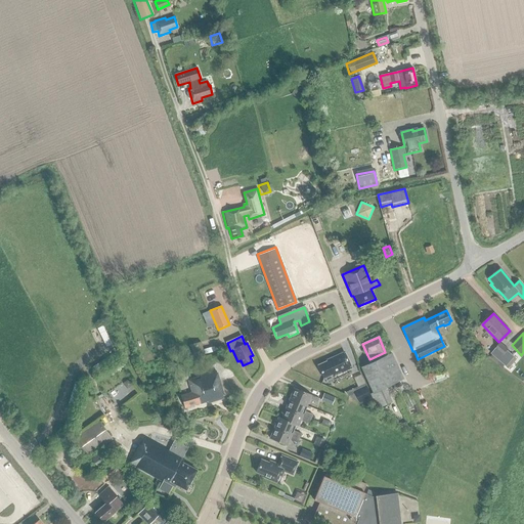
[(185,350),(187,358),(204,354),(201,342),(189,344),(191,348),(185,350)]
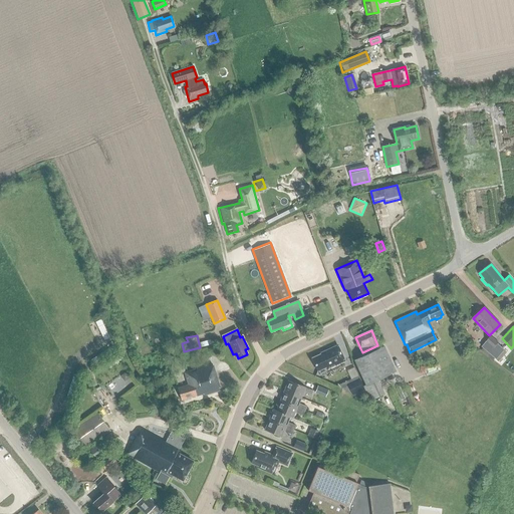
[(481,346),(496,359),(504,350),(497,344),(499,342),(491,336),(481,346)]
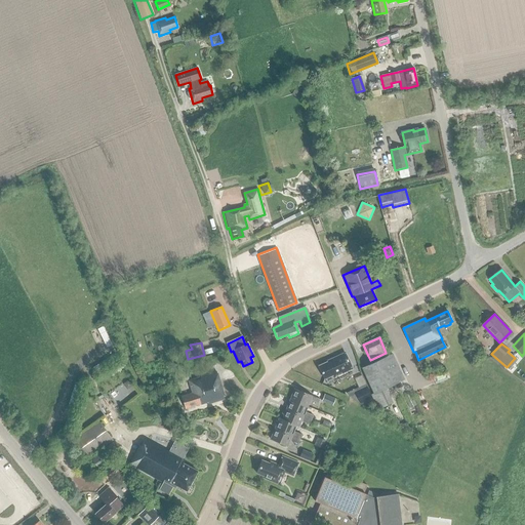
[(319,366),(324,379),(332,375),(333,377),(352,369),(345,353),(327,361),(327,362),(319,366)]
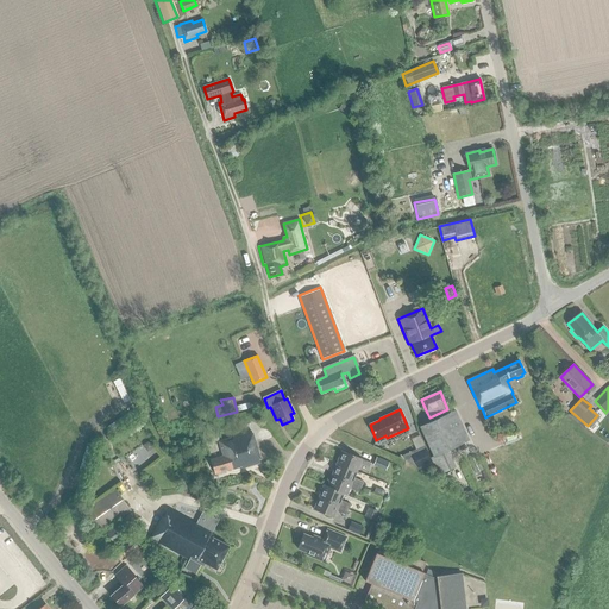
[(469,440),(454,410),(420,427),(433,457),(469,440)]
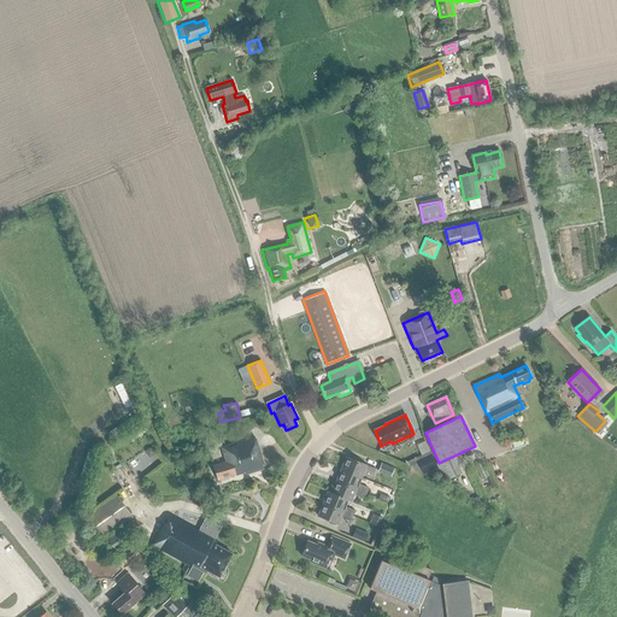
[(222,447),(225,462),(212,466),(217,481),(244,472),(245,475),(264,469),(254,438),(222,447)]
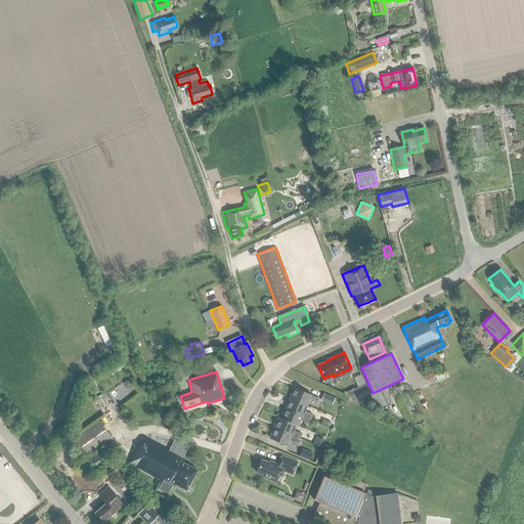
[(128,379),(123,383),(127,388),(132,384),(128,379)]
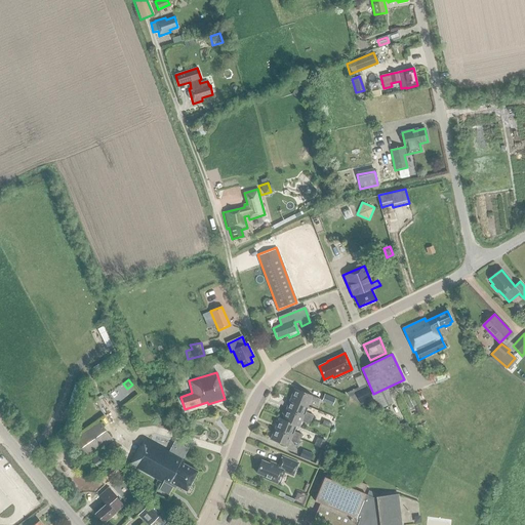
[(354,392),(359,403),(371,398),(366,387),(354,392)]
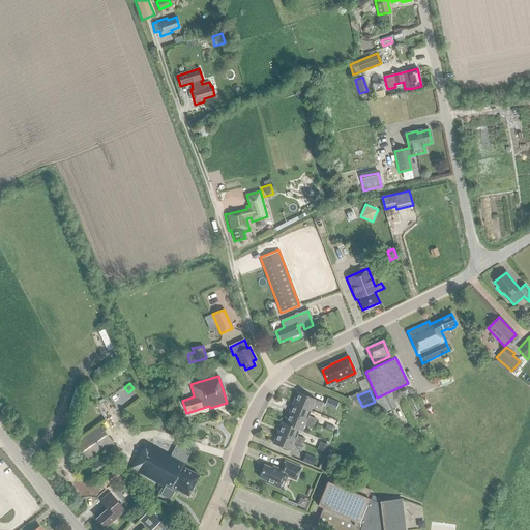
[(297,392),(293,404),(311,411),(313,405),(321,408),(323,403),(315,400),(297,392)]
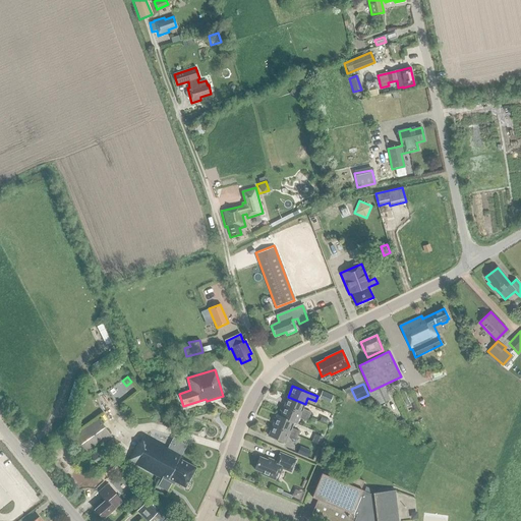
[(368,392),(374,406),(390,400),(383,386),(368,392)]
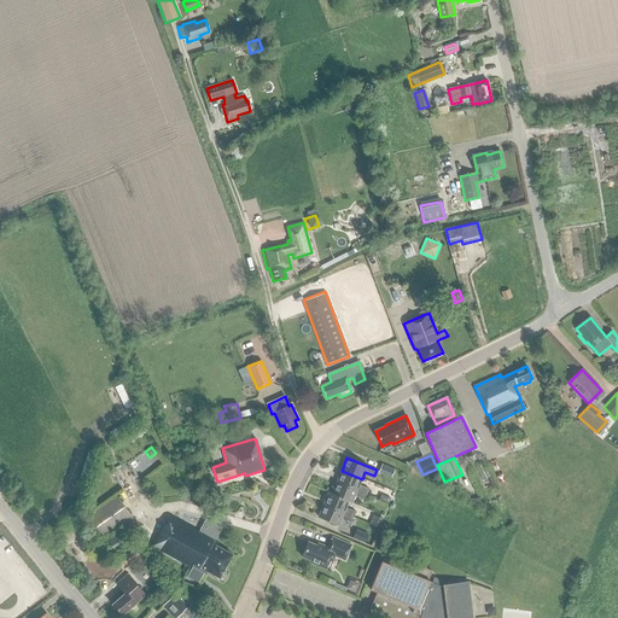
[(476,467),(482,481),(490,477),(483,464),(476,467)]
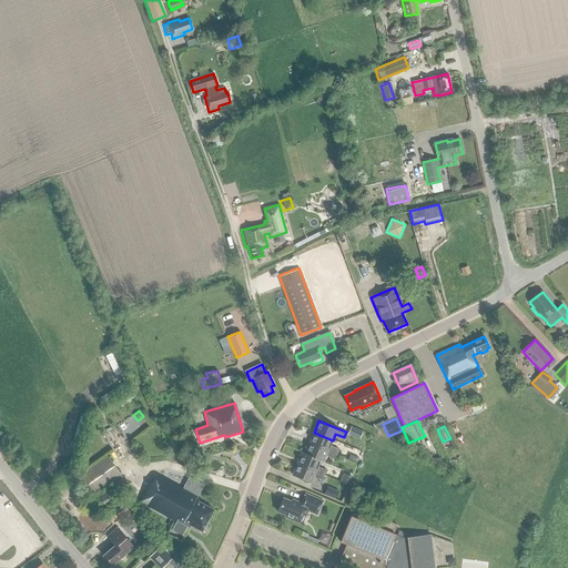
[(347,434),(359,439),(362,433),(351,427),(347,434)]
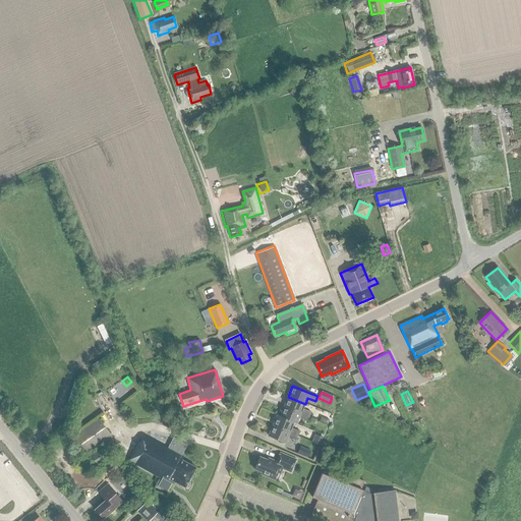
[(288,397),(284,406),(308,417),(310,412),(302,409),(305,404),(288,397)]
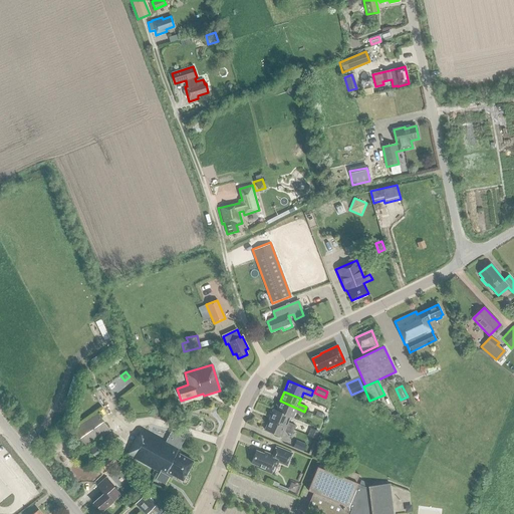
[(276,411),(275,411),(289,417),(292,419),(295,413),(303,416),(304,412),(280,401),(276,411)]
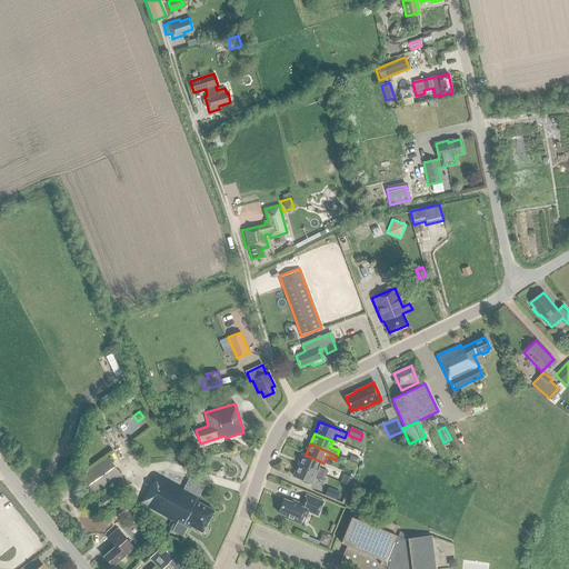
[(500,460),(505,449),(491,445),(487,456),(500,460)]
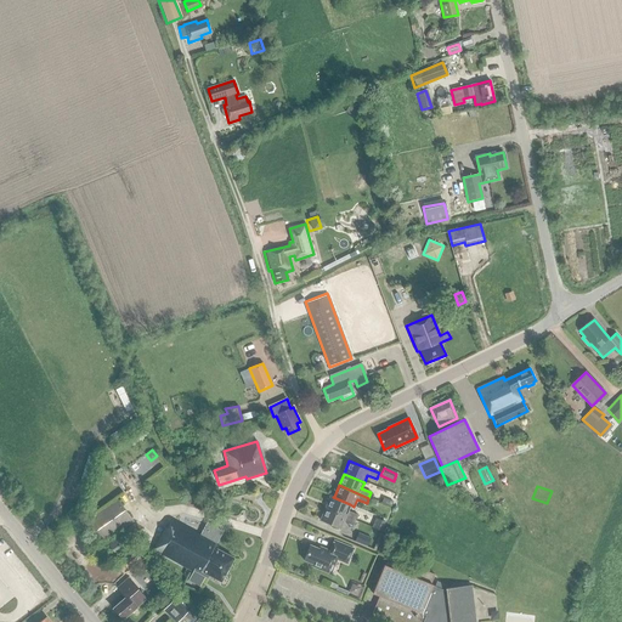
[(355,521),(355,520),(357,515),(348,512),(350,504),(333,497),(334,497),(331,496),(326,508),(355,521)]
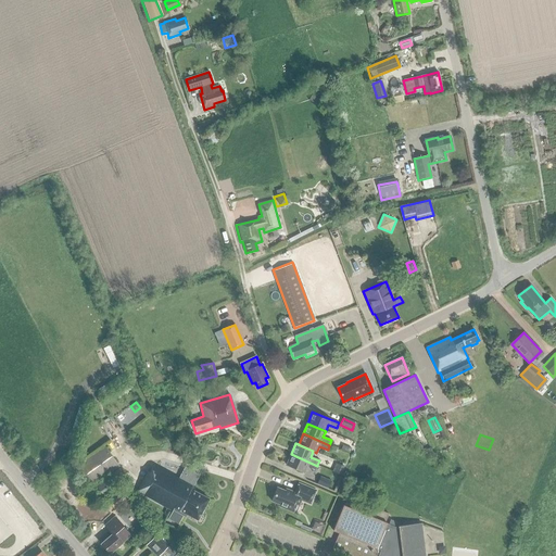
[(76,465),(91,487),(95,483),(119,467),(104,445),(76,465)]
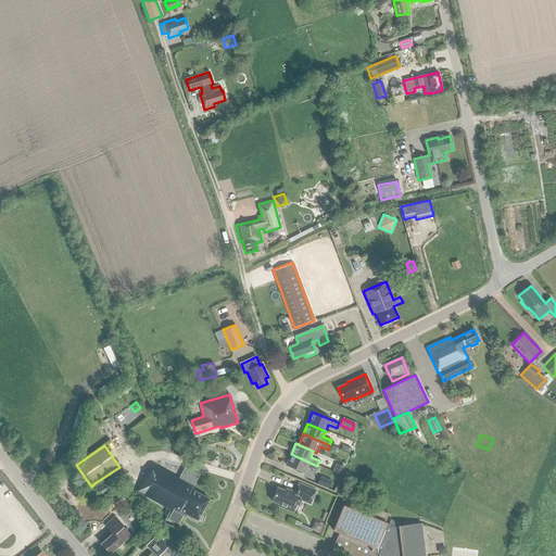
[(316,470),(317,466),(291,454),(286,465),(304,472),(307,467),(316,470)]
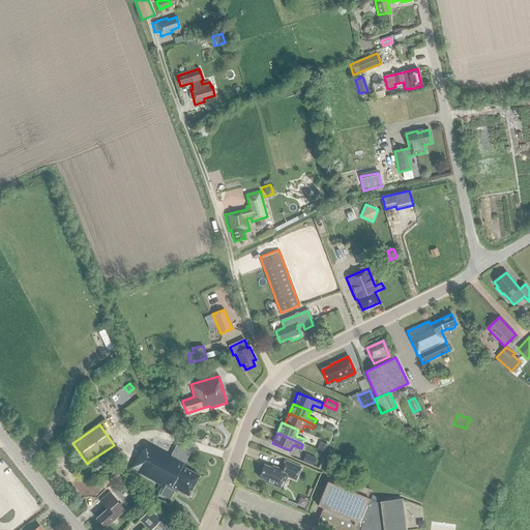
[(322,442),(319,450),(324,452),(327,446),(328,445),(322,442)]
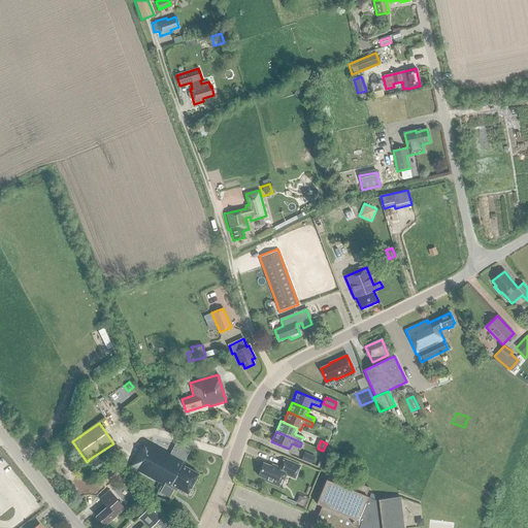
[(176,489),(188,494),(198,474),(184,466),(186,463),(145,441),(141,449),(140,448),(130,466),(164,486),(165,485),(175,490),(176,489)]
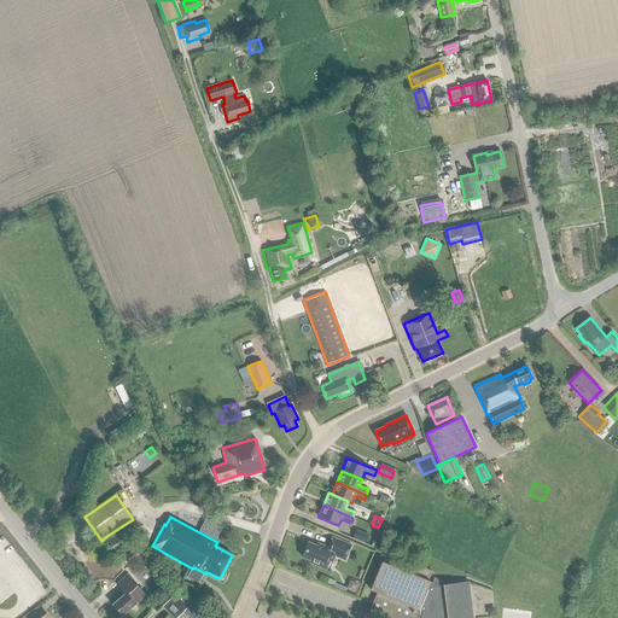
[(141,532),(133,520),(106,540),(115,552),(141,532)]
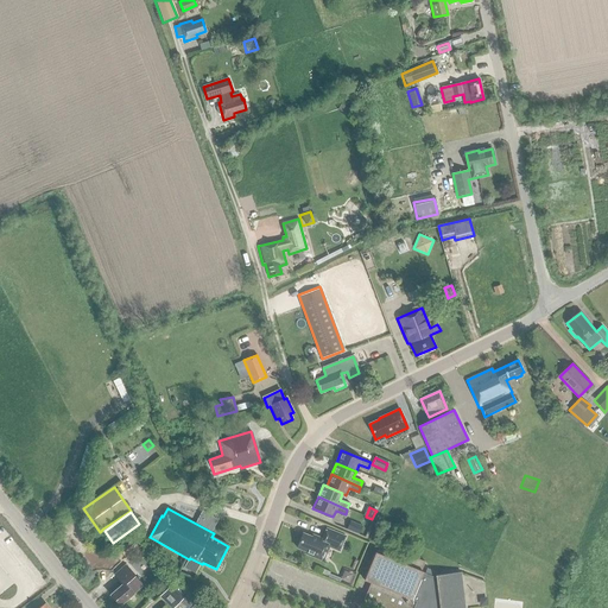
[(349,520),(344,530),(359,534),(363,526),(349,520)]
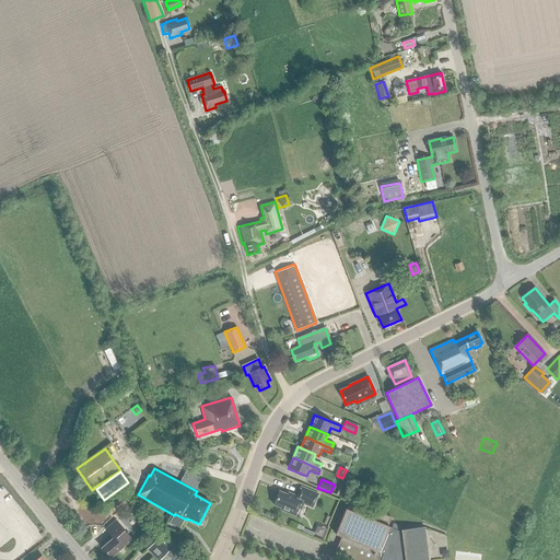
[(281,510),(294,516),(299,508),(301,509),(303,504),(312,508),(318,494),(301,487),(296,497),(288,493),(287,494),(279,491),(273,504),(281,509),(281,510)]
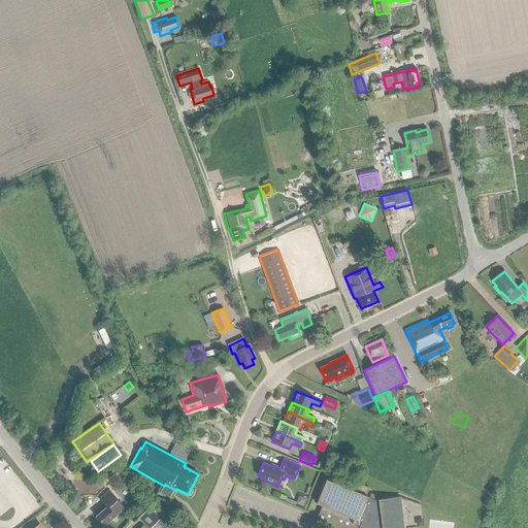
[(114,466),(102,476),(108,484),(121,473),(114,466)]
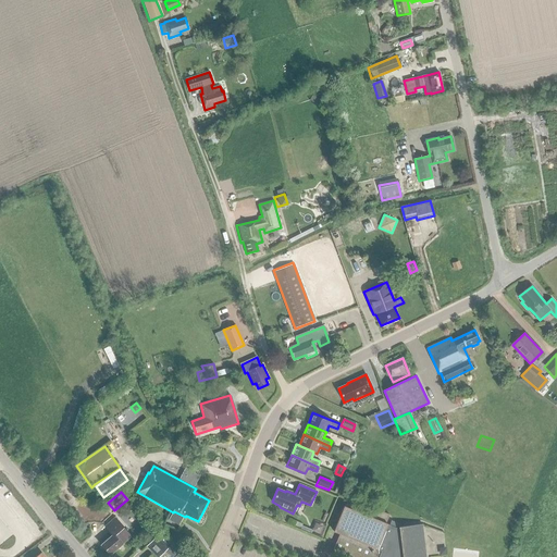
[(344,506),(333,532),(339,534),(333,552),(346,556),(425,556),(422,524),(398,527),(398,529),(385,523),(388,515),(370,507),(367,516),(344,506)]
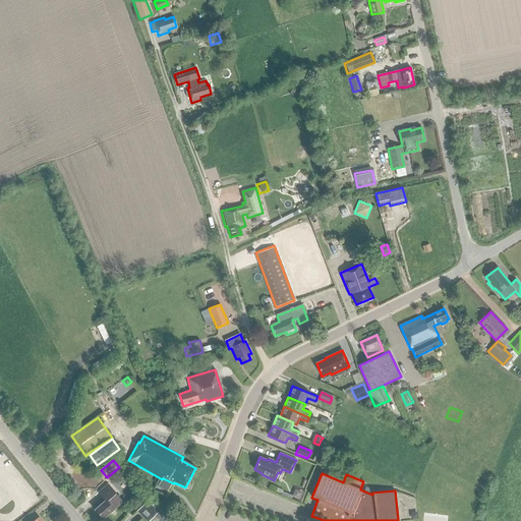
[(95,510),(103,519),(122,502),(107,484),(98,493),(105,501),(95,510)]
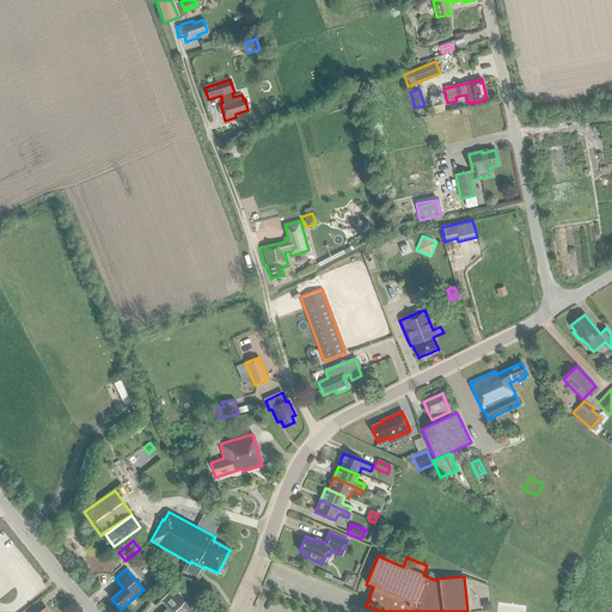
[(163,599),(176,611),(185,601),(172,588),(163,599)]
